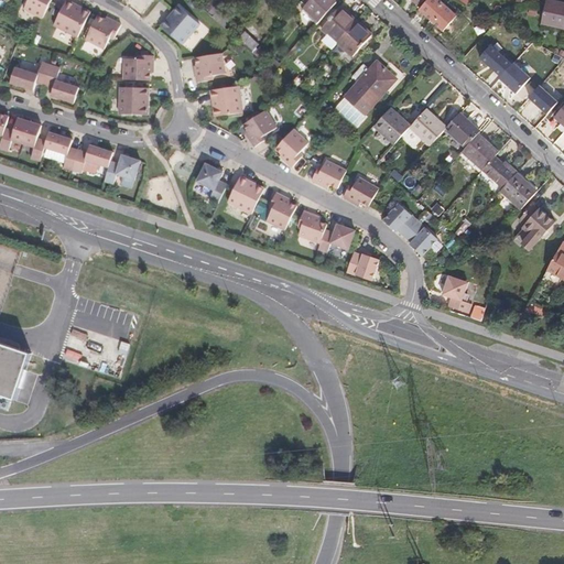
[(26,0),(22,9),(41,19),(50,0),(26,0)]
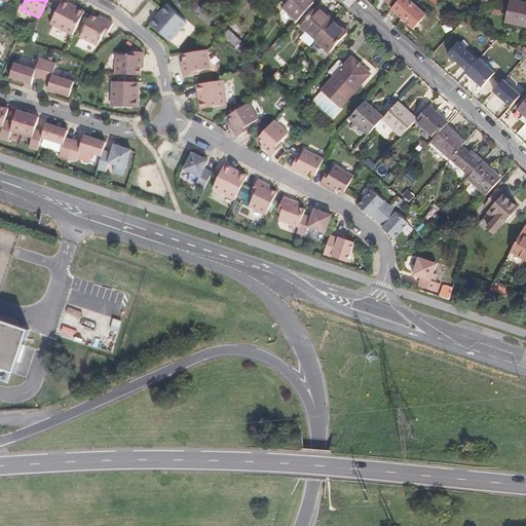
[(69,3),(61,0),(60,0),(48,23),(71,34),(82,10),(76,7),(75,8),(68,5),(69,3)]
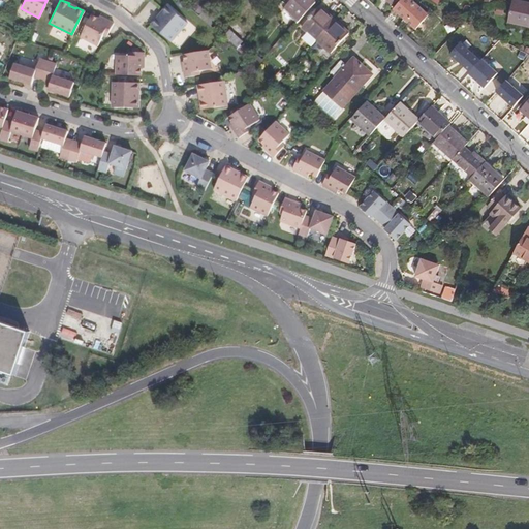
[(205,0),(200,0),(194,8),(201,14),(211,5),(205,0)]
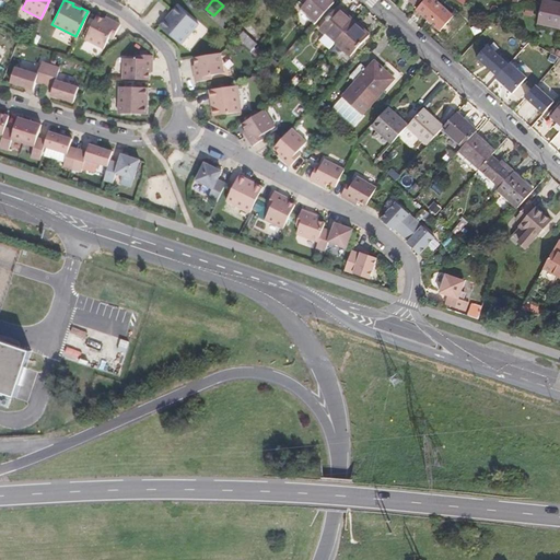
[(307,0),(299,10),(314,24),(330,6),(324,0),(307,0)]
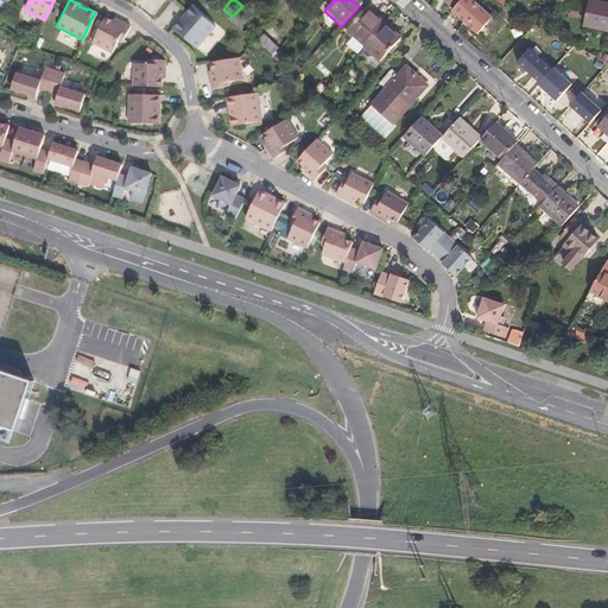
[(489,18),(469,0),(458,0),(449,11),(460,20),(475,33),(489,18)]
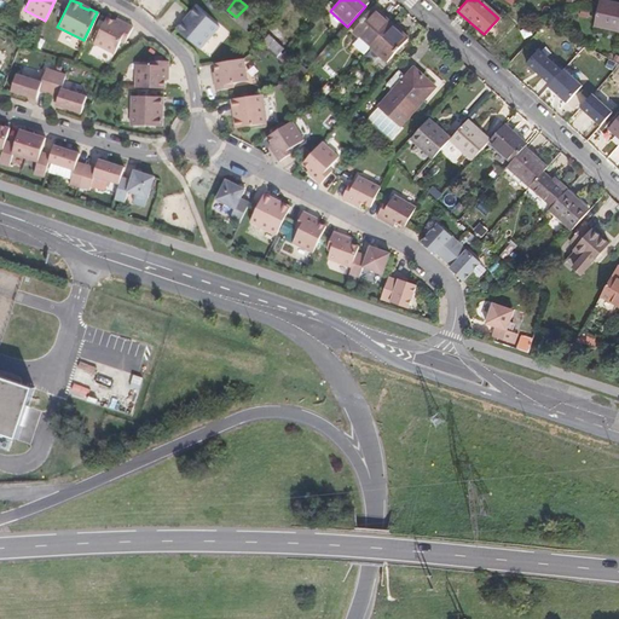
[(591,25),(615,30),(618,11),(618,7),(596,3),(591,25)]
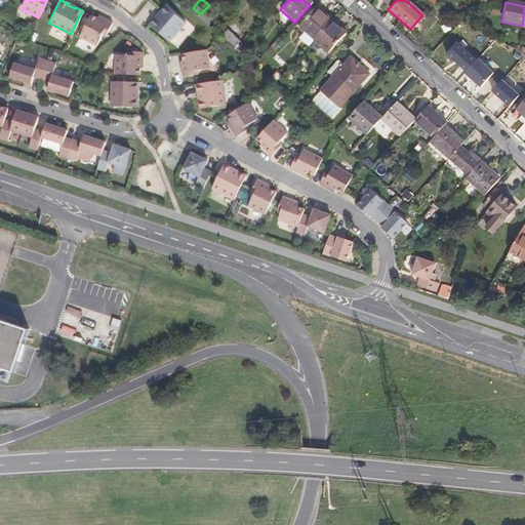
[(185,24),(164,6),(160,11),(161,12),(156,18),(155,17),(149,25),(169,42),(185,24)]
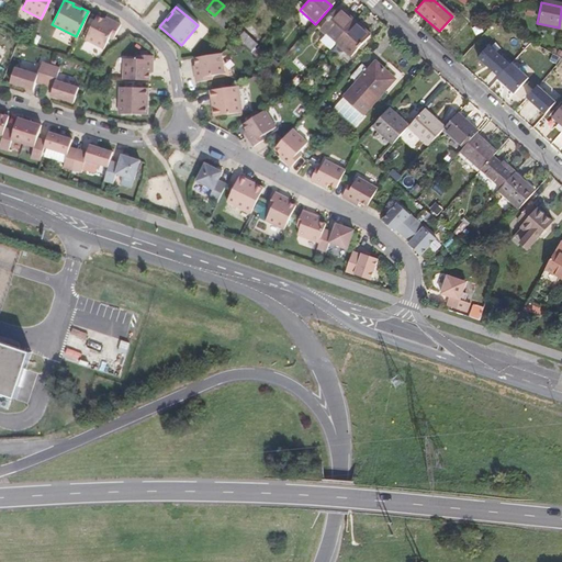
[(226,27),(232,21),(221,10),(214,17),(226,27)]
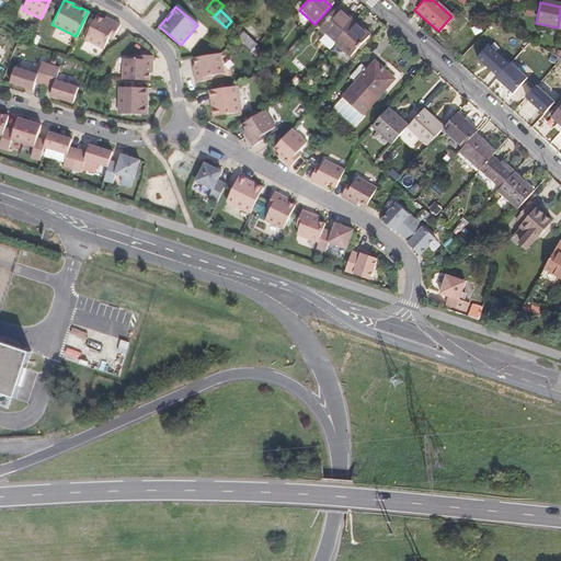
[(317,31),(333,46),(353,24),(344,16),(336,10),(317,31)]
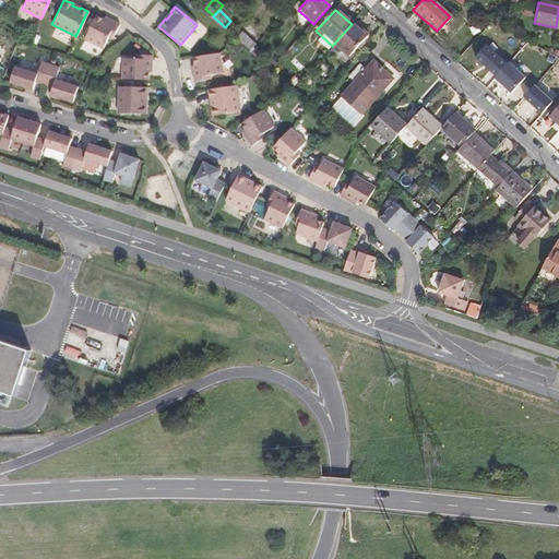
[(106,20),(95,14),(84,38),(102,47),(107,35),(111,37),(118,23),(107,18),(106,20)]
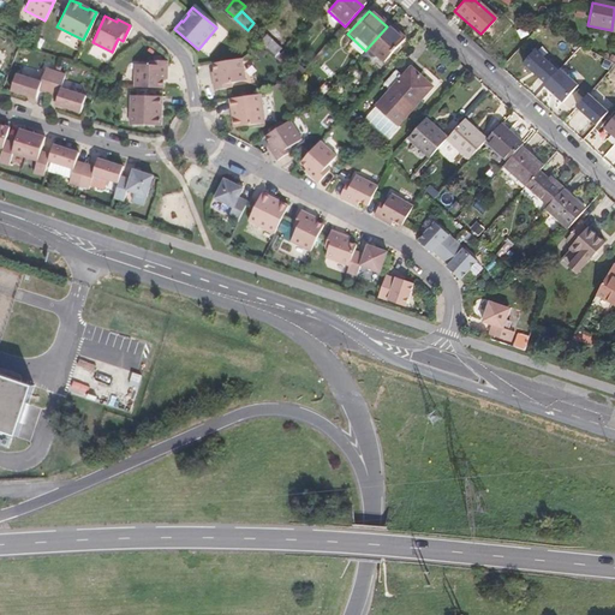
[(387,27),(365,51),(382,65),(402,41),(394,34),(387,27)]
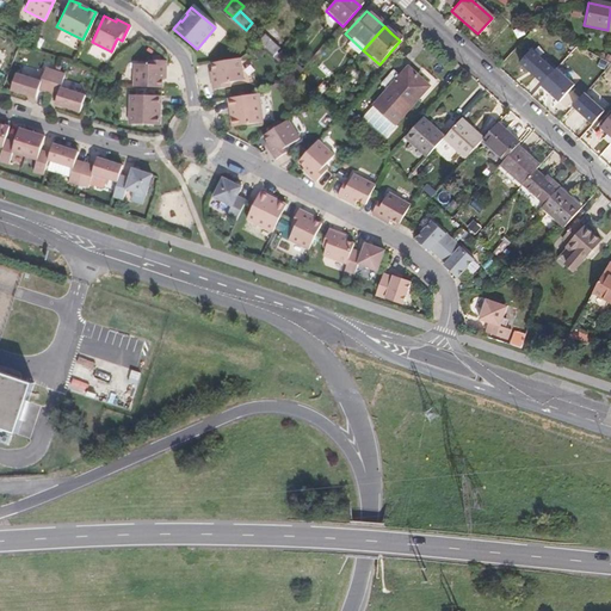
[(260,49),(267,42),(263,38),(257,45),(260,49)]
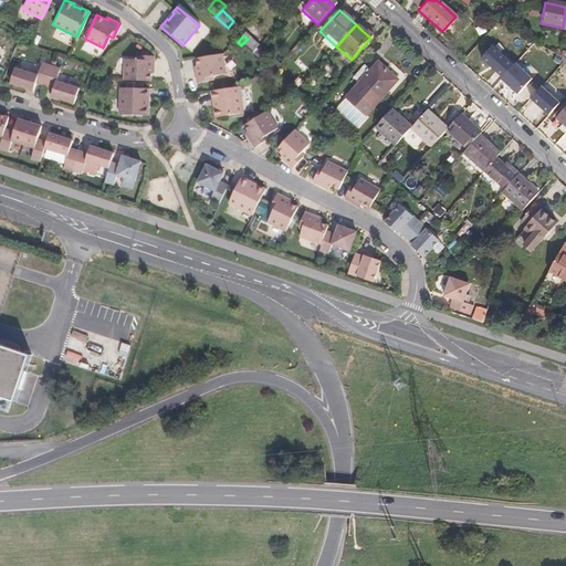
[(493,42),(499,46),(504,40),(499,35),(493,42)]
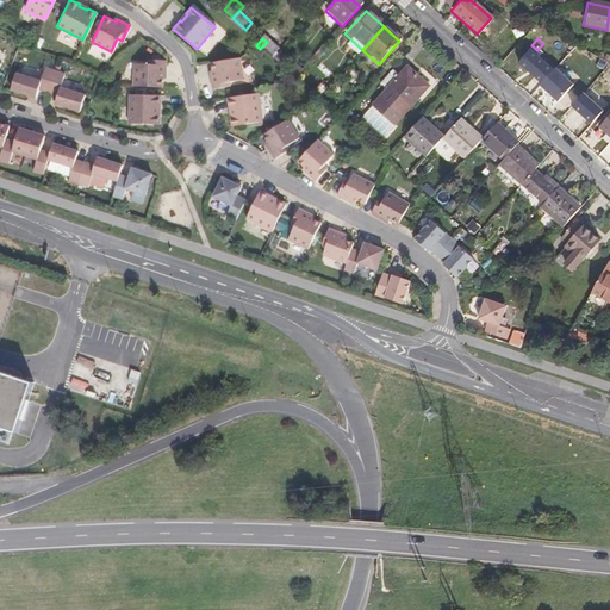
[(260,49),(271,57),(277,51),(271,45),(267,42),(260,49)]
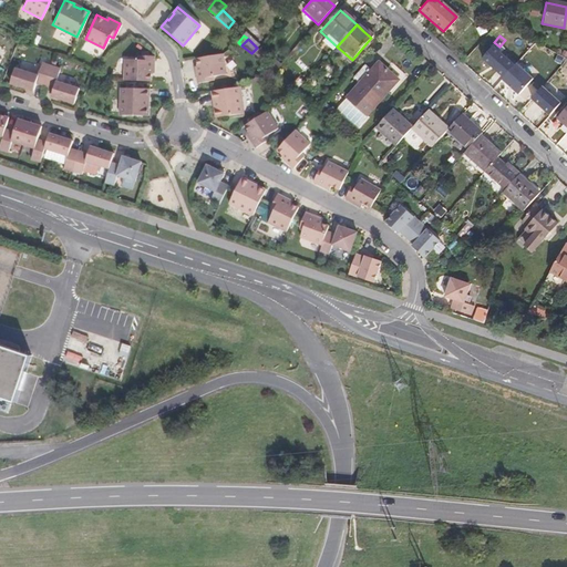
[(500,47),(505,52),(512,45),(505,40),(500,47)]
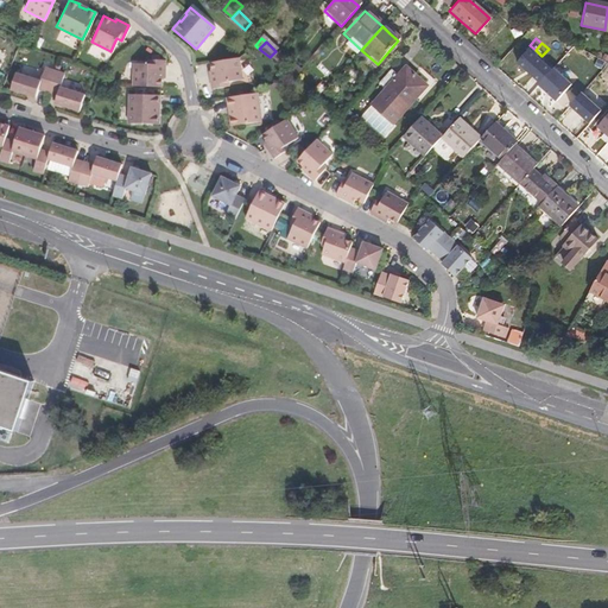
[(549,49),(542,56),(533,65),(544,74),(558,87),(572,73),(558,61),(559,59),(549,49)]
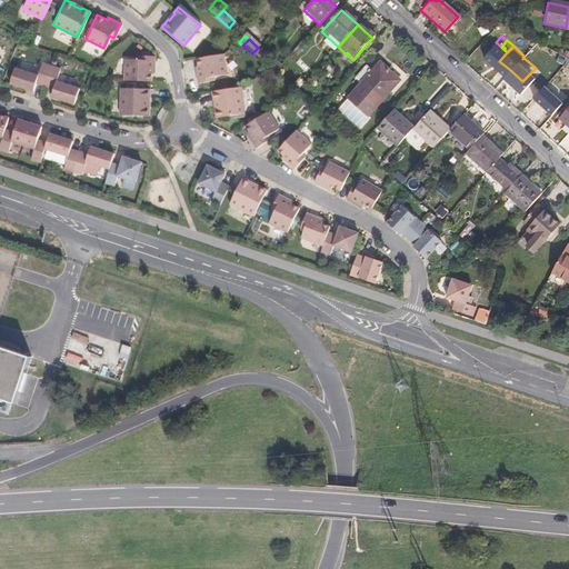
[(198,70),(196,70),(197,83),(213,81),(212,77),(226,76),(222,55),(197,58),(198,70)]
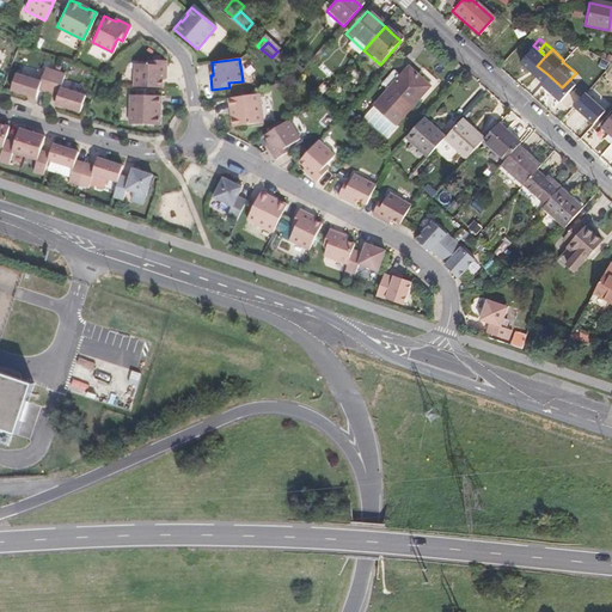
[(148,65),(133,65),(133,87),(161,87),(161,74),(165,74),(165,61),(148,61),(148,65)]
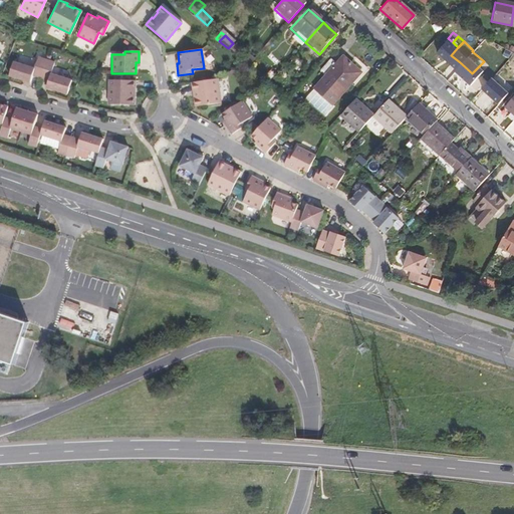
[(33,69),(12,62),(8,76),(29,83),(31,75),(39,78),(45,60),(36,57),(33,69)]
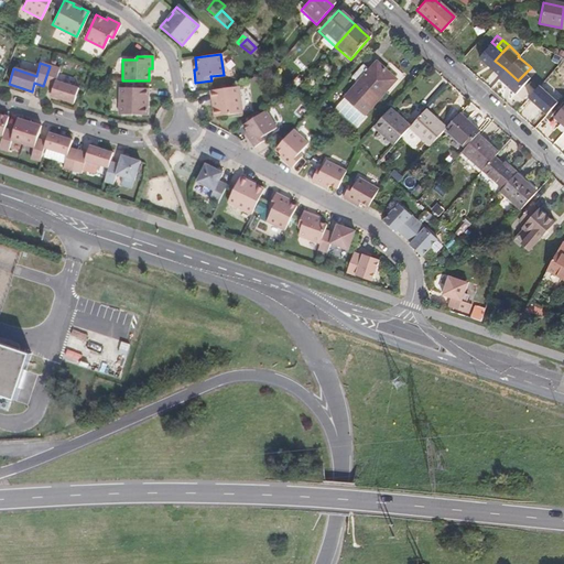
[(361,115),(392,80),(382,72),(373,64),(367,72),(360,66),(349,78),(355,84),(343,97),(361,115)]
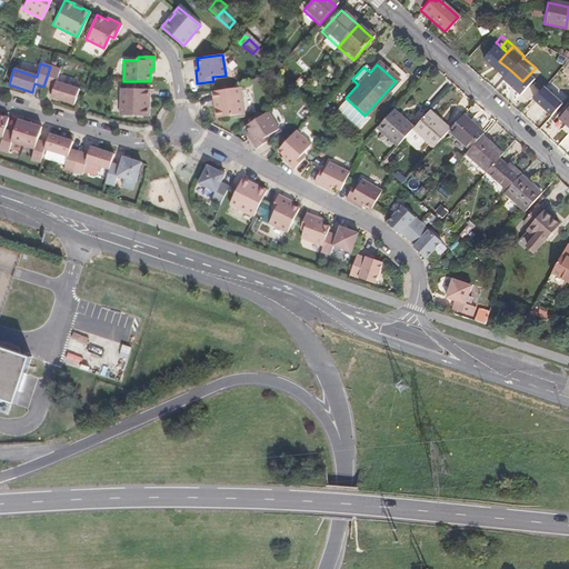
[(59,69),(50,67),(43,87),(52,89),(50,98),(73,105),(78,89),(55,82),(59,69)]
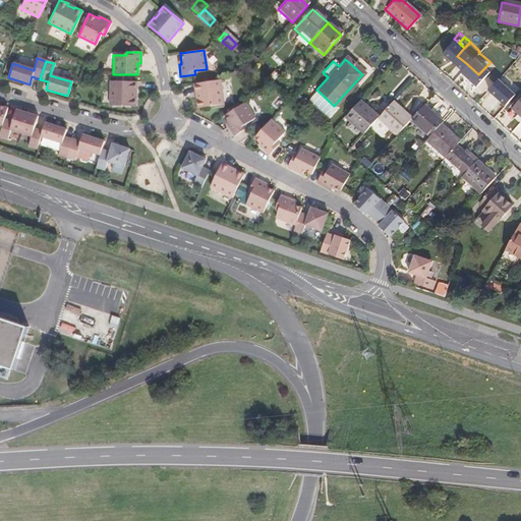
[(219,79),(192,83),(194,92),(196,92),(197,100),(196,100),(197,107),(223,104),(219,79)]
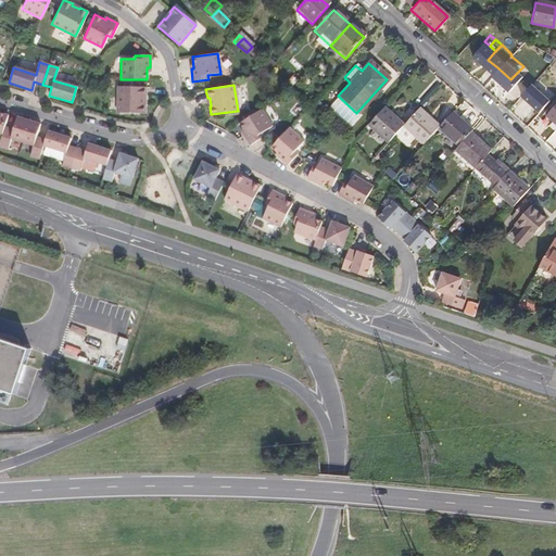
[(144,87),(116,86),(116,113),(144,113),(144,105),(142,105),(142,98),(144,98),(144,87)]
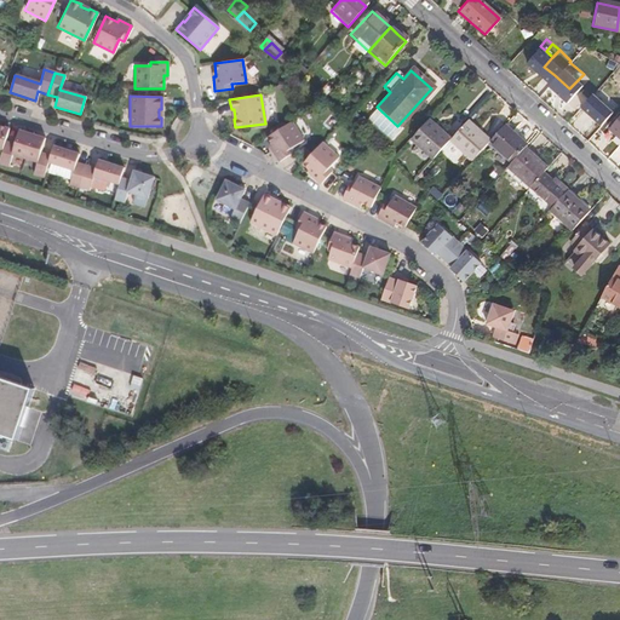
[(607,138),(618,149),(619,145),(619,127),(607,116),(596,130),(607,138)]
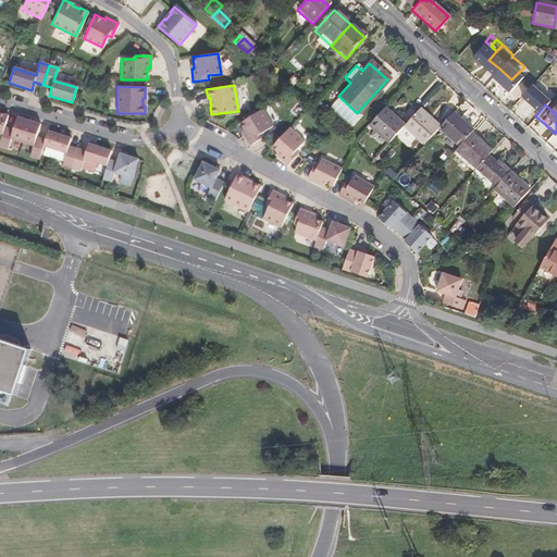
[(273,126),(261,108),(239,122),(247,133),(244,134),(250,144),(264,136),(262,133),(273,126)]
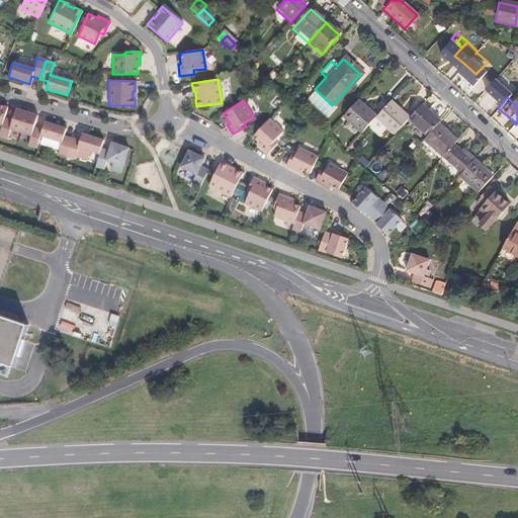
[(358,136),(373,118),(366,111),(355,102),(340,119),(358,136)]
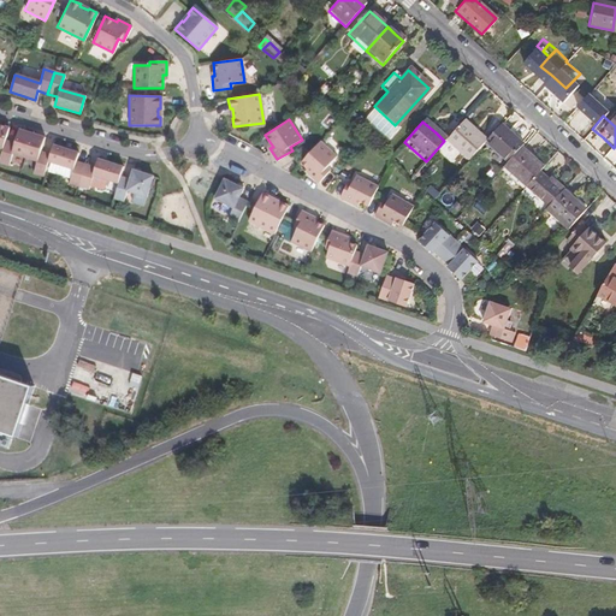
[(444,141),(467,161),(484,143),(485,142),(475,134),(462,122),(444,141)]
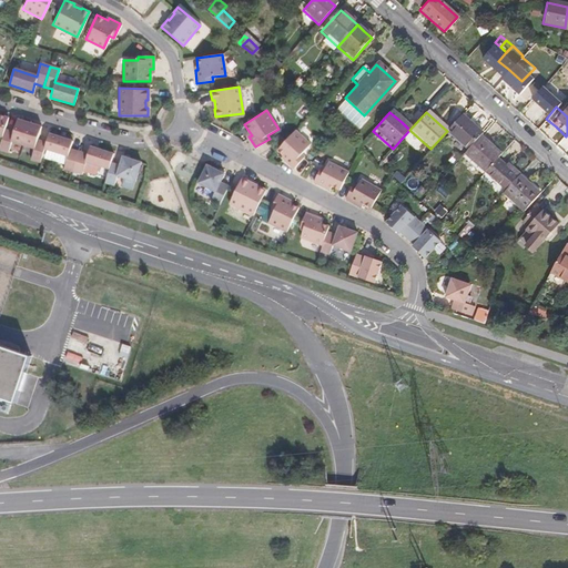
[(466,151),(479,137),(480,134),(470,125),(460,117),(447,131),(446,132),(466,151)]
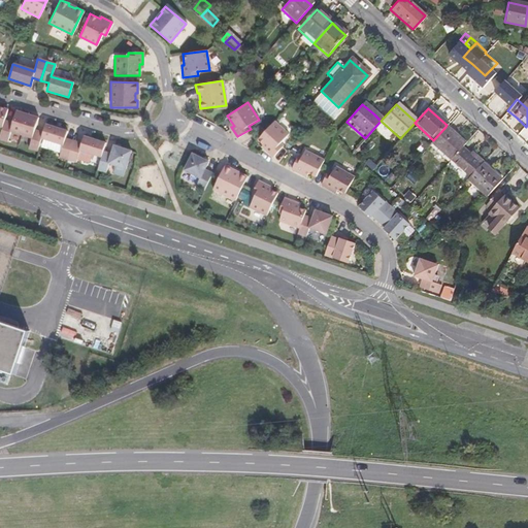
[(21,134),(27,113),(17,110),(12,123),(4,121),(2,128),(0,133),(0,139),(7,141),(10,131),(21,134)]
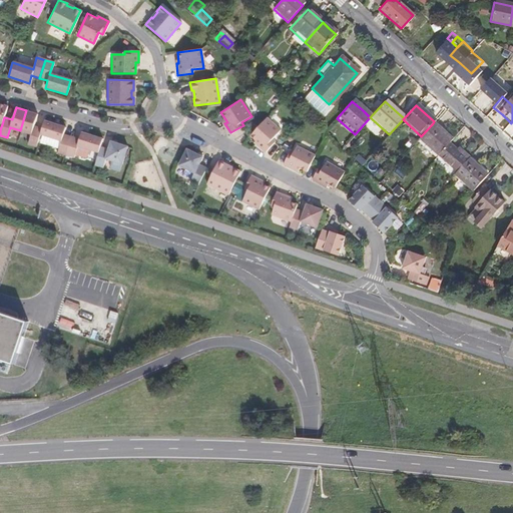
[(39,133),(41,128),(34,126),(38,114),(26,110),(20,130),(30,133),(27,143),(36,146),(39,133)]
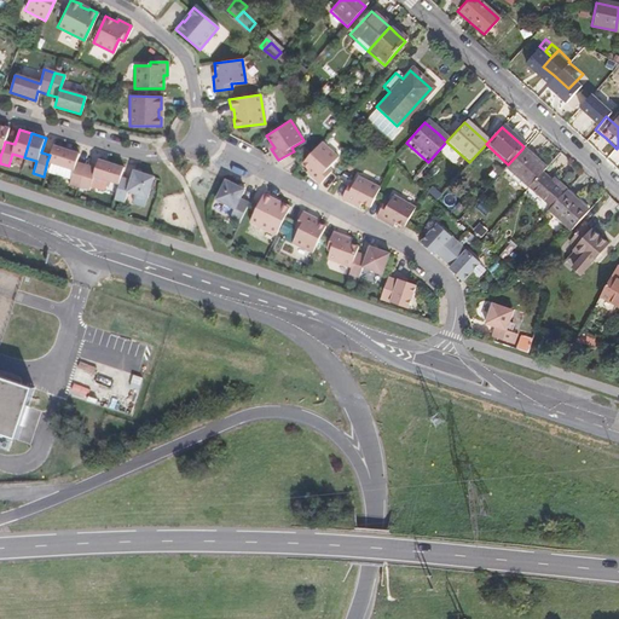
[(337,156),(322,142),(301,163),(311,172),(310,174),(319,184),(331,171),(328,167),(337,156)]
